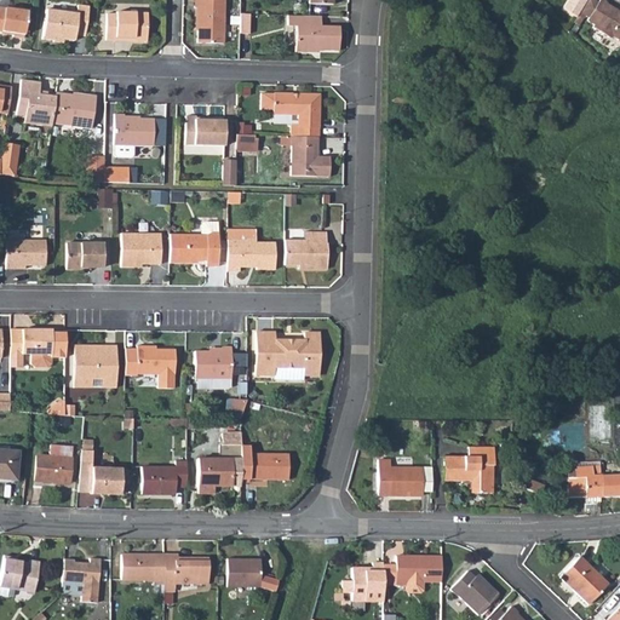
[(568,0),(562,11),(575,19),(579,13),(586,0),(568,0)]
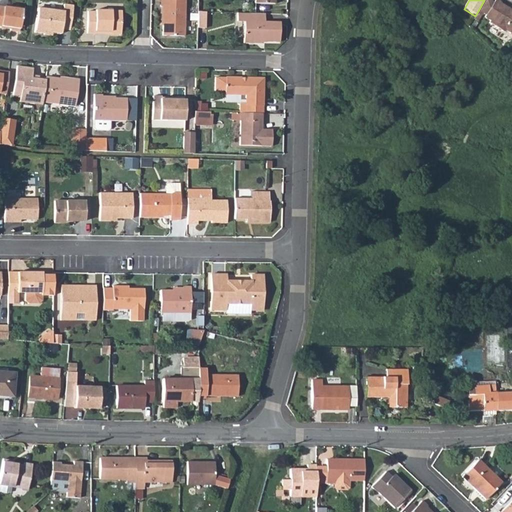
[(493,4),(487,0),(484,0),(478,11),(485,16),(484,19),(489,22),(488,24),(503,33),(504,31),(511,36),(511,11),(494,1),(493,4)]
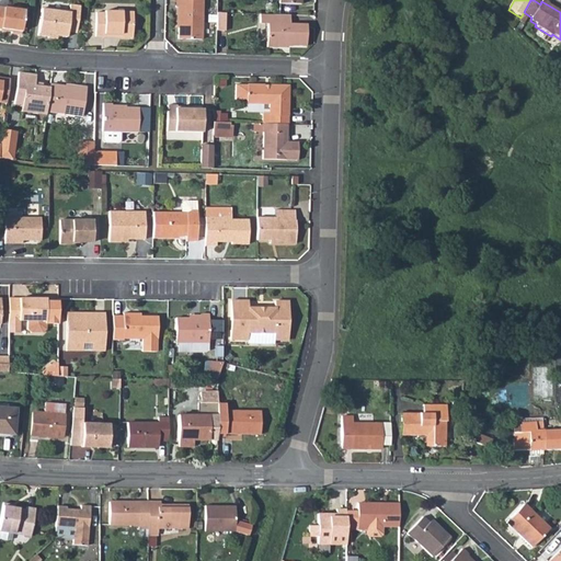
[(173,3),(173,13),(178,13),(176,39),(198,39),(201,4),(179,3),(173,3)]
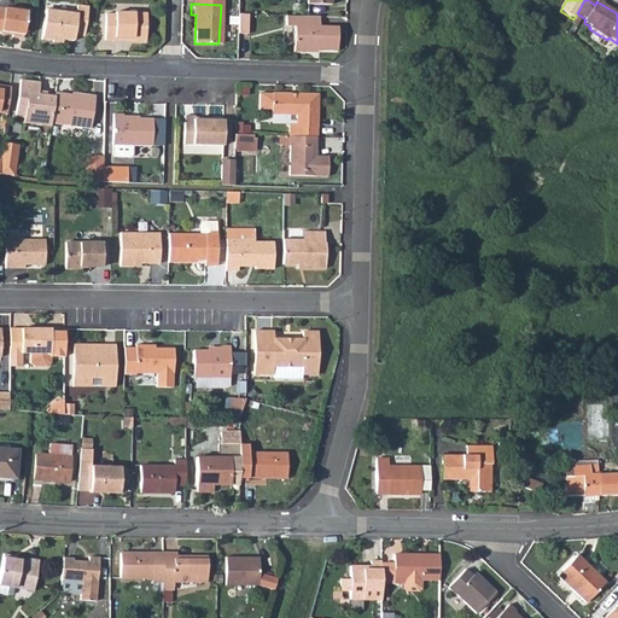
[(0,7),(0,30),(9,33),(9,38),(19,39),(23,11),(0,7)]
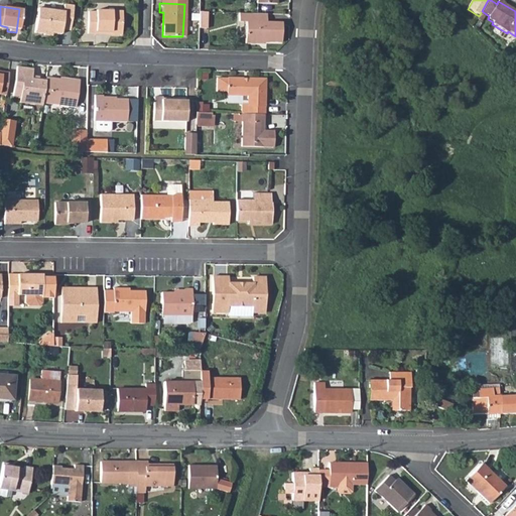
[(35,9),(32,31),(37,32),(43,33),(43,32),(57,34),(59,23),(68,24),(70,8),(60,6),(59,13),(35,9)]
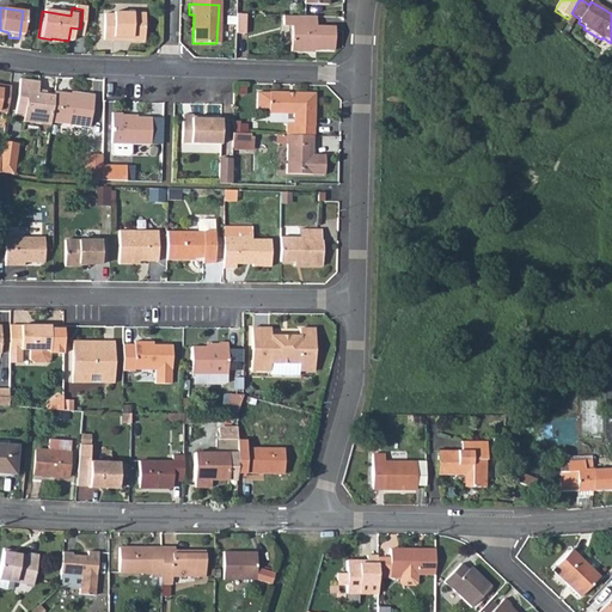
[(101,12),(101,38),(110,38),(110,35),(128,36),(128,40),(141,40),(141,11),(111,11),(110,12),(101,12)]
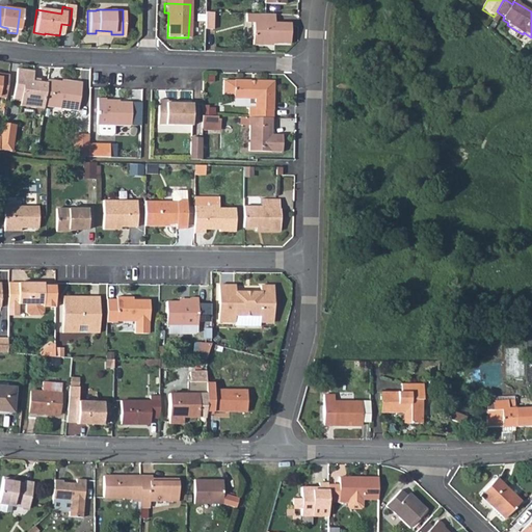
[(273,14),(244,12),(244,21),(251,22),(250,44),(265,45),(265,43),(288,43),(289,23),(273,22),(273,14)]
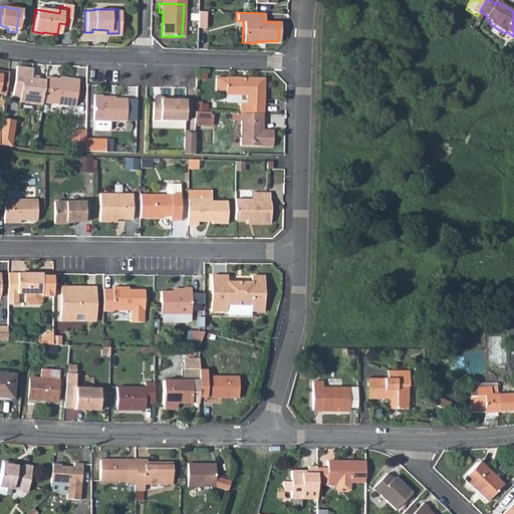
[(35,78),(28,77),(29,75),(30,68),(14,65),(9,95),(17,96),(16,101),(38,104),(39,100),(42,79),(35,78)]
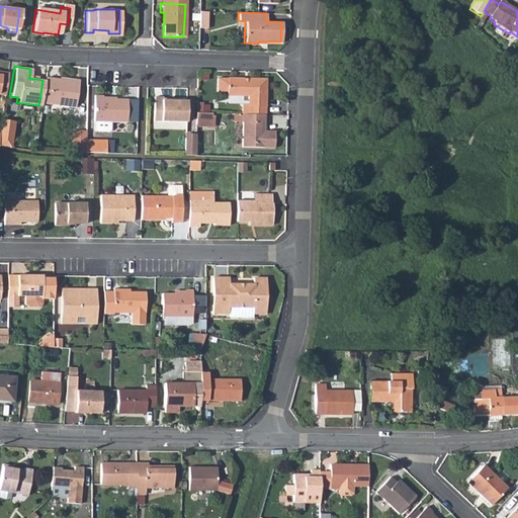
[(42,80),(39,101),(72,107),(76,81),(61,78),(61,80),(42,77),(42,80)]
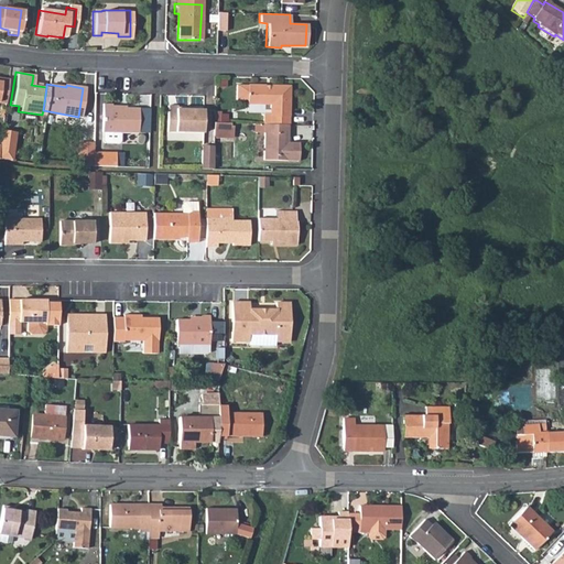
[(245,105),(269,105),(269,114),(261,114),(261,125),(269,125),(285,125),(286,125),(286,87),(245,86),(245,105)]
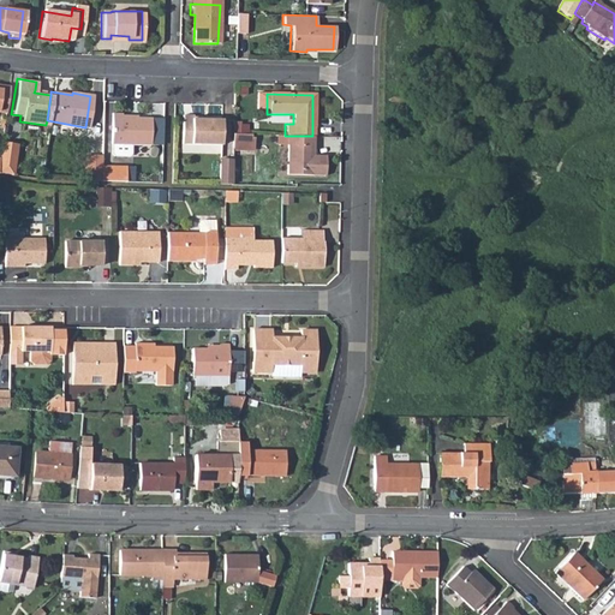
[(117,112),(108,112),(107,143),(108,143),(108,153),(111,155),(124,155),(126,154),(126,144),(145,144),(147,118),(117,117),(117,112)]
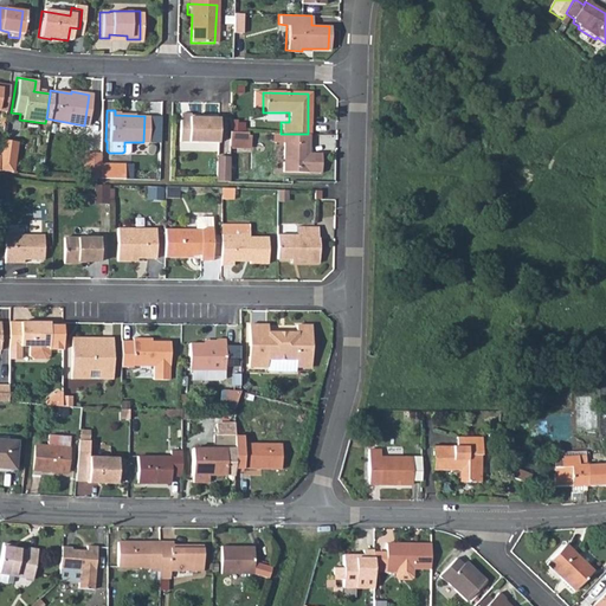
[(176,114),(175,142),(213,143),(214,120),(187,118),(187,114),(176,114)]
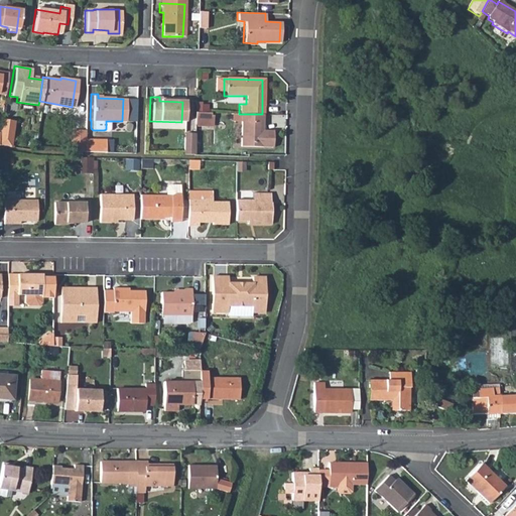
[(207,114),(197,114),(197,126),(210,126),(210,116),(207,116),(207,114)]
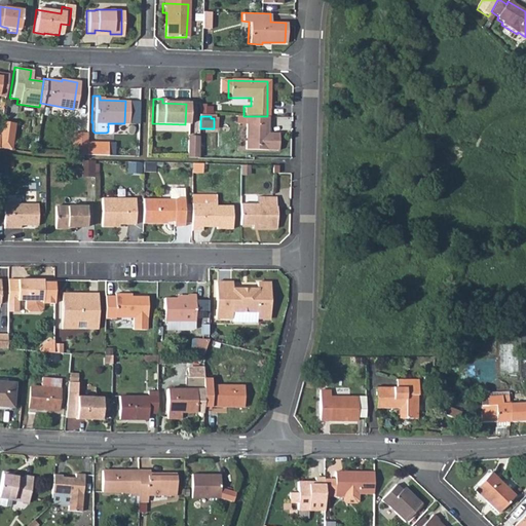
[(251,116),(243,116),(243,150),(275,150),(275,134),(263,133),(263,125),(266,125),(266,116),(251,116)]
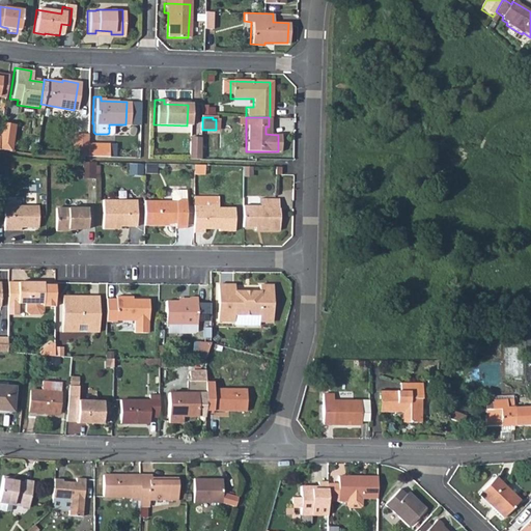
[(10,124),(0,122),(0,149),(7,150),(10,124)]
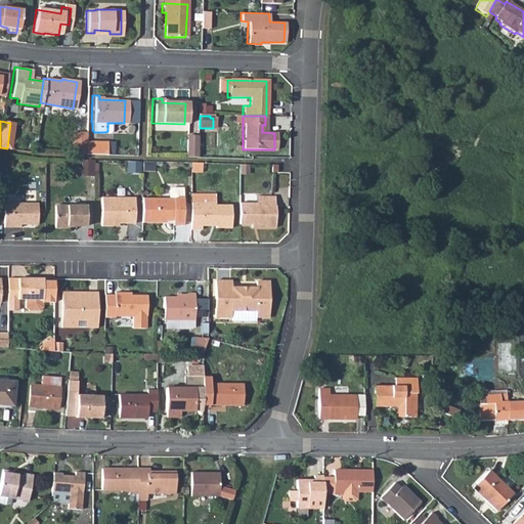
[(83,132),(72,132),(71,154),(82,155),(82,154),(83,141),(83,132)]
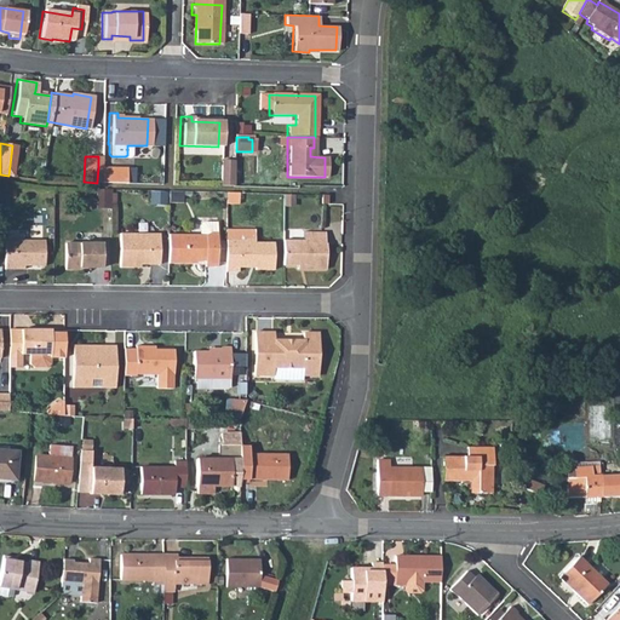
[(97,182),(97,183),(121,184),(121,168),(98,167),(97,182)]
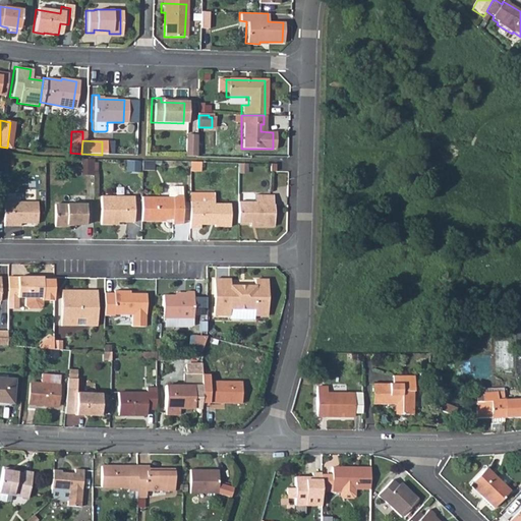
[(185,143),(182,156),(192,157),(192,143),(185,143)]
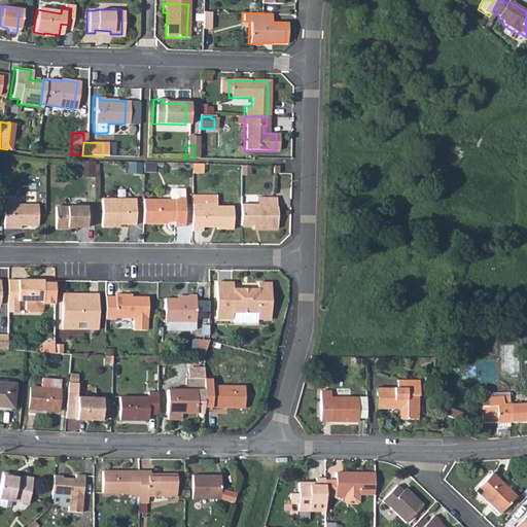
[(90,162),(80,161),(80,175),(90,175),(90,162)]
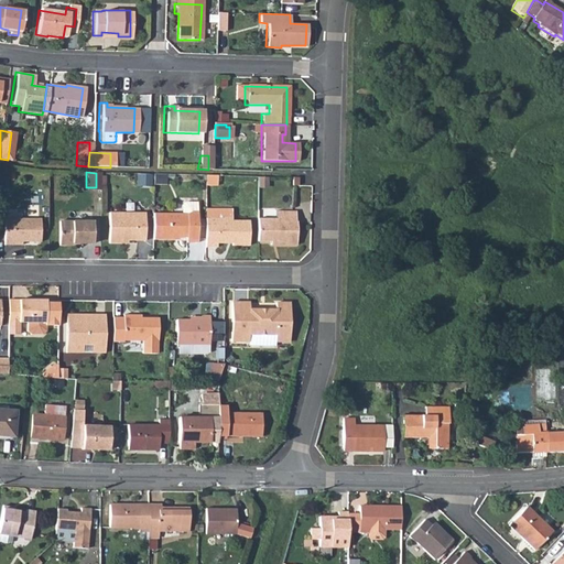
[(166,174),(154,174),(153,184),(166,184),(166,174)]
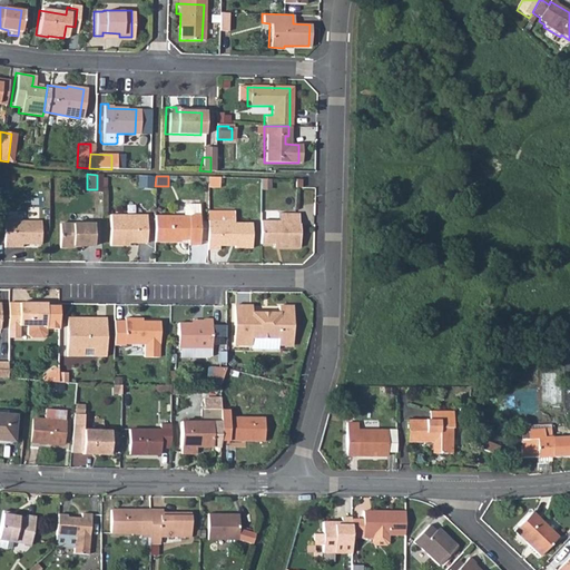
[(219,178),(208,177),(208,187),(219,187),(219,178)]
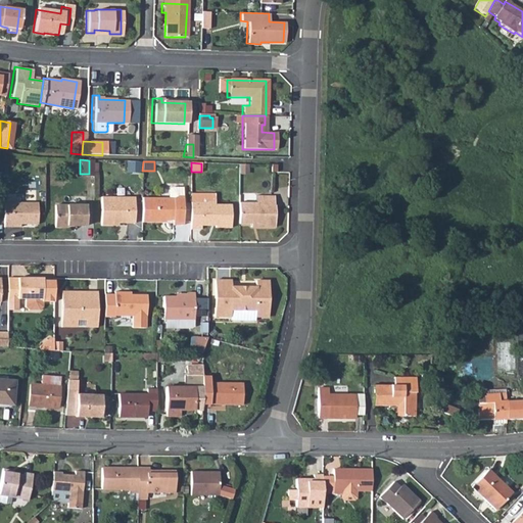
[(167,189),(165,198),(170,198),(172,195),(180,196),(180,188),(169,187),(167,189)]
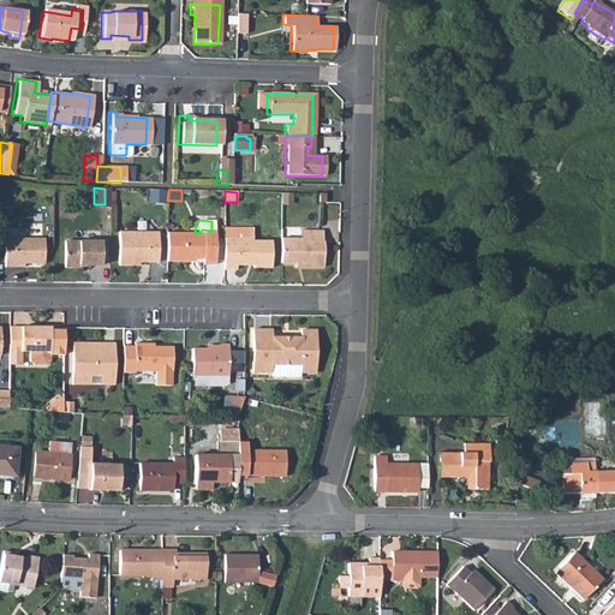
[(227,227),(227,238),(220,238),(220,269),(232,269),(232,266),(249,266),(249,268),(267,268),(267,242),(249,240),(249,228),(227,227)]
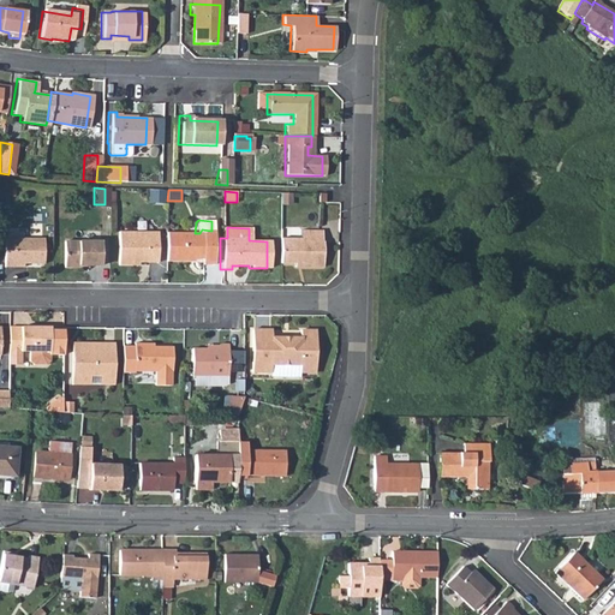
[(163,233),(163,261),(185,262),(185,258),(199,258),(199,264),(210,264),(212,231),(202,230),(199,233),(195,233),(163,233)]
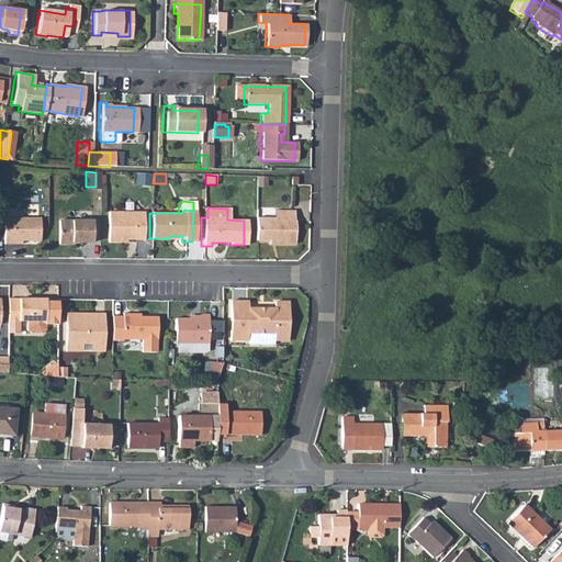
[(254,218),(254,240),(267,240),(268,238),(272,238),(272,244),(292,244),(292,222),(291,222),(291,212),(272,211),(272,218),(254,218)]
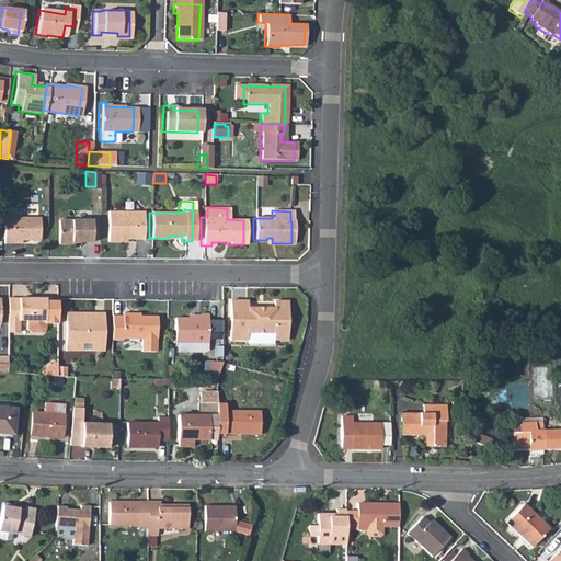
[(105,212),(105,242),(116,242),(119,240),(140,240),(140,213),(105,212)]
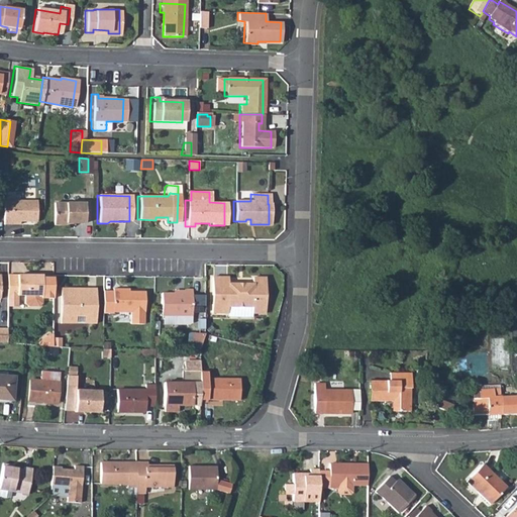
[(1,225),(9,225),(9,222),(17,222),(33,222),(34,201),(2,201),(1,225)]
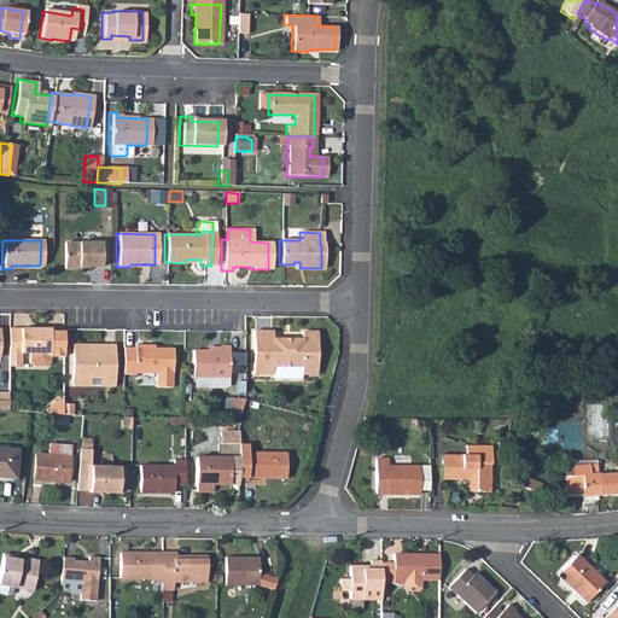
[(62,269),(76,269),(76,267),(86,267),(99,267),(99,244),(63,243),(62,269)]
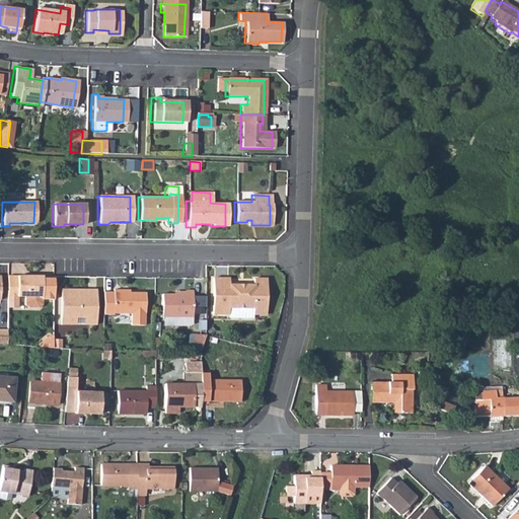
[(43,277),(8,276),(7,299),(7,307),(17,308),(17,297),(41,297),(41,299),(53,300),(54,279),(43,279),(43,277)]
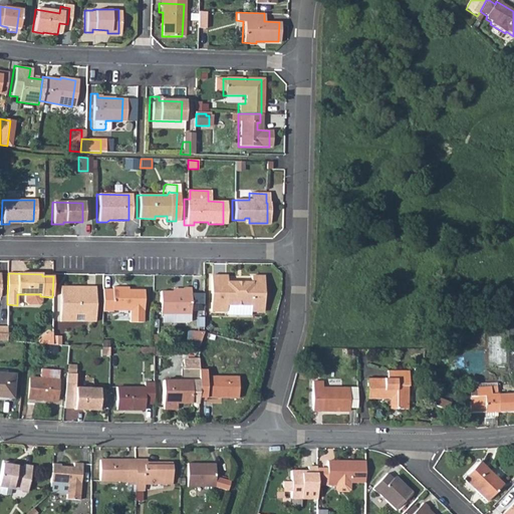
[(210,304),(210,311),(226,312),(226,305),(250,305),(250,312),(263,312),(263,277),(251,277),(250,283),(227,283),(227,277),(211,276),(210,294),(214,294),(214,304),(210,304)]
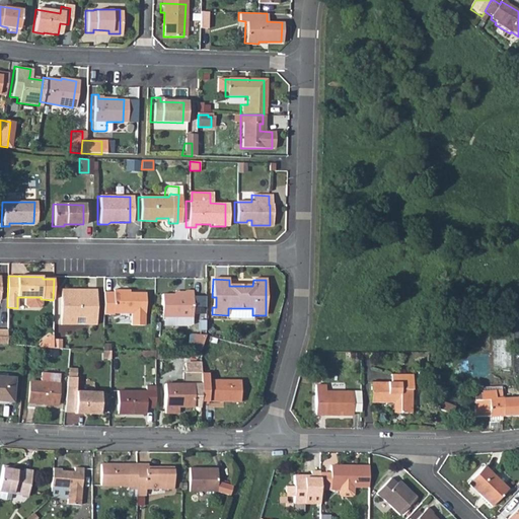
[(60,324),(72,324),(72,317),(87,317),(87,324),(95,325),(96,290),(61,289),(60,324)]
